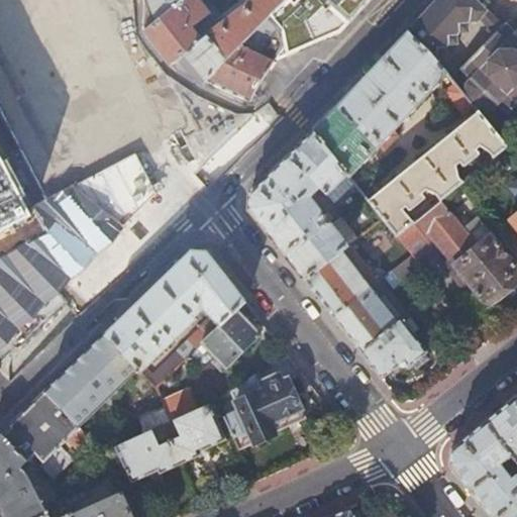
[(162,163),(88,0),(0,0),(0,50),(89,249),(151,222),(131,177),(162,163)]
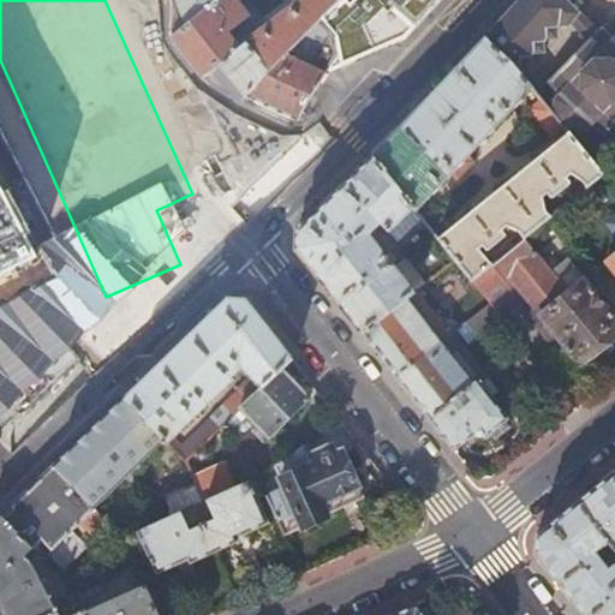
[(296,0),(280,16),(238,46),(226,31),(246,16),(234,0),(215,0),(184,25),(171,35),(202,76),(218,64),(231,78),(246,94),(318,19),(336,0),(296,0)]
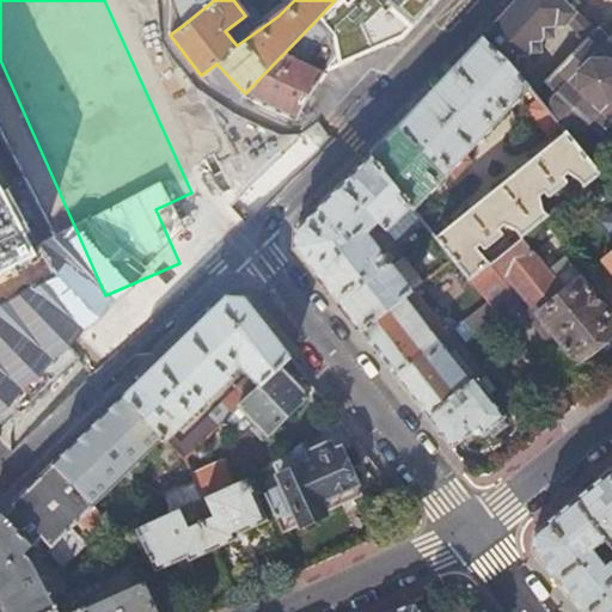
[(173,0),(183,25),(214,0),(173,0)]
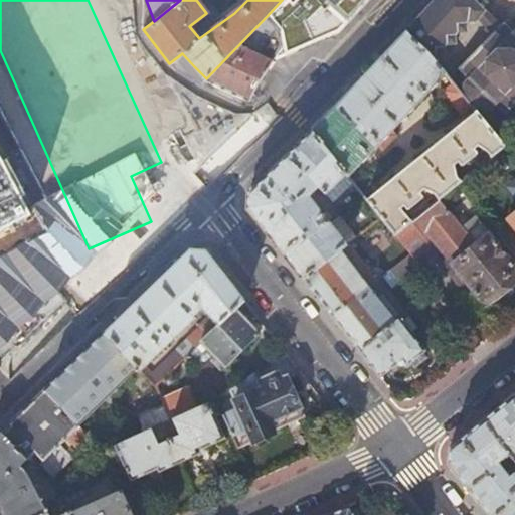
[(343,24),(364,0),(282,0),(267,16),(283,32),(285,39),(272,58),(274,58),(325,36),(343,24)]
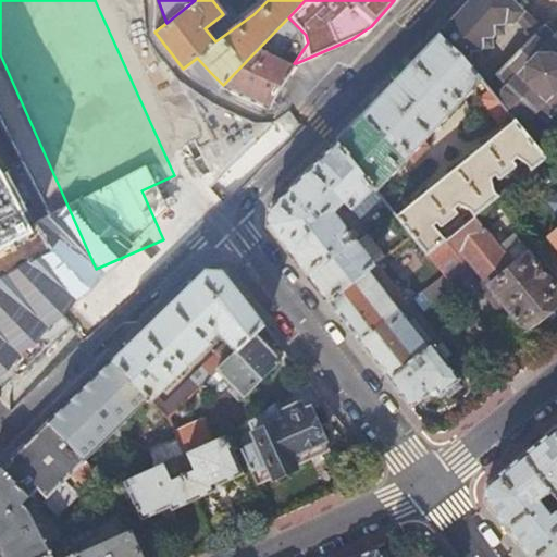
[(508,115),(512,121),(523,135),(556,100),(556,31),(554,35),(542,24),(537,27),(510,0),(468,0),(435,35),(460,58),(500,16),(505,21),(511,23),(515,22),(530,37),(483,84),(486,88),(508,115)]
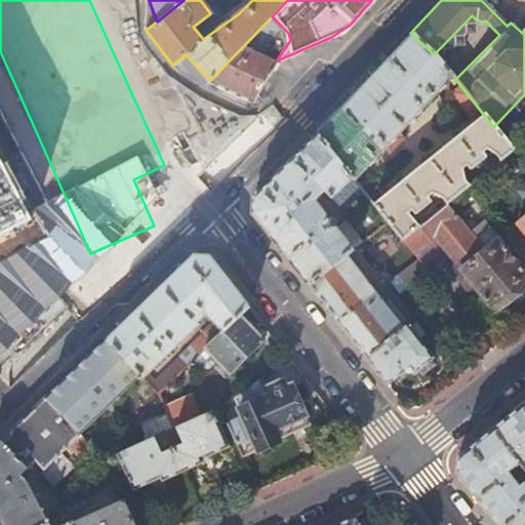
[(252,102),(279,59),(277,59),(290,40),(288,33),(272,16),(210,80),(252,102)]
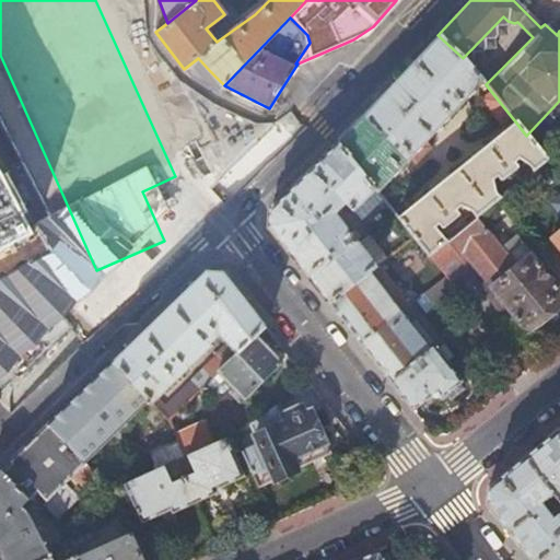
[(337,143),(375,189),(376,191),(408,159),(413,164),(430,147),(424,141),(481,80),(463,58),(438,35),(417,58),(395,81),(362,116),(337,143)]
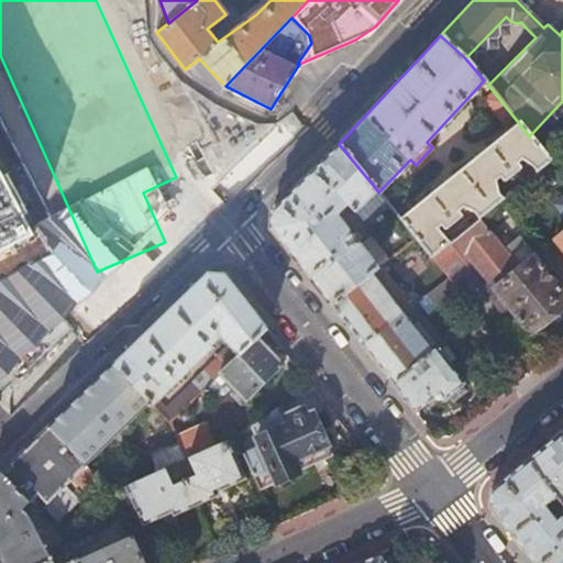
[(503,125),(514,117),(492,89),(482,99),(503,125)]
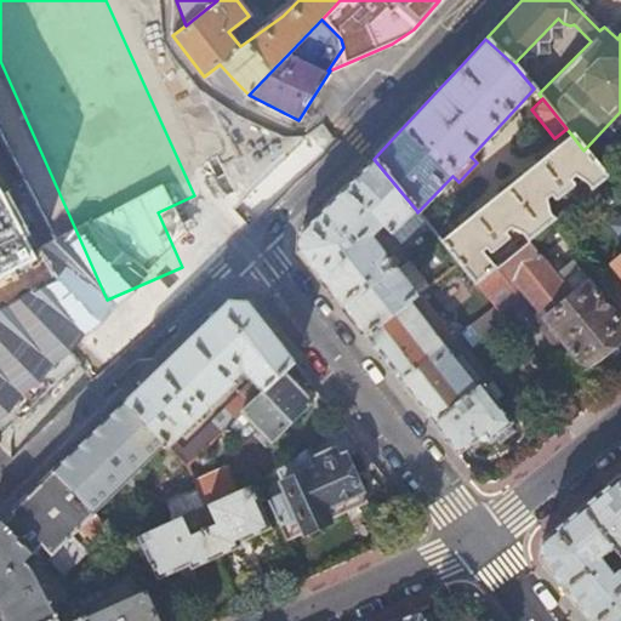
[(440,241),(473,281),(493,266),(479,251),(484,248),(488,251),(490,251),(507,239),(507,235),(503,232),(508,228),(522,235),(525,240),(552,218),(547,212),(543,199),(548,194),(552,199),(556,199),(571,186),(571,183),(569,180),(574,175),(586,186),(588,189),(602,178),(584,151),(571,135),(440,241)]
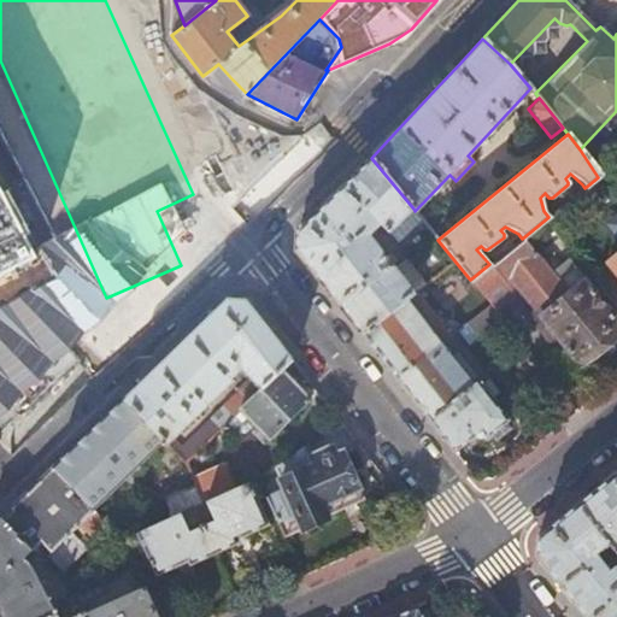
[(404,300),(410,295),(413,293),(369,236),(378,224),(388,234),(413,209),(371,158),(298,238),(297,244),(297,248),(363,333),(404,300)]
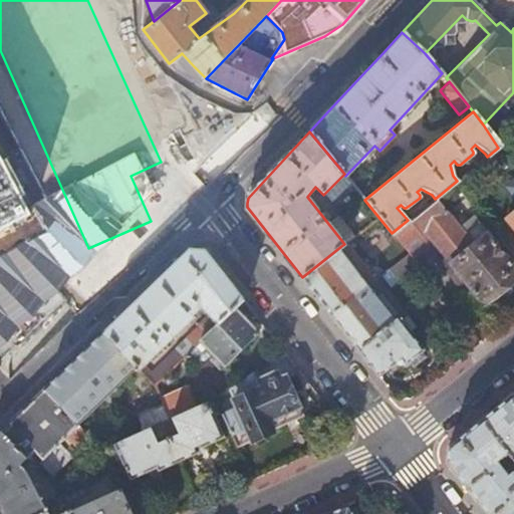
[(0,229),(38,211),(35,205),(26,209),(0,158),(0,229)]
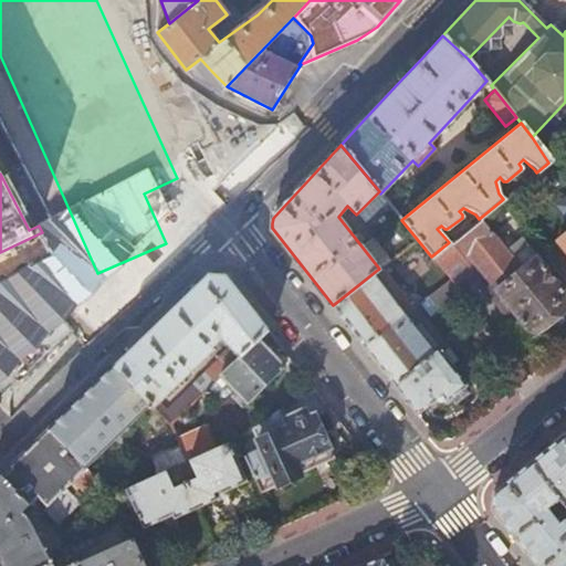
[(507,187),(512,192),(524,182),(520,177),(507,187)]
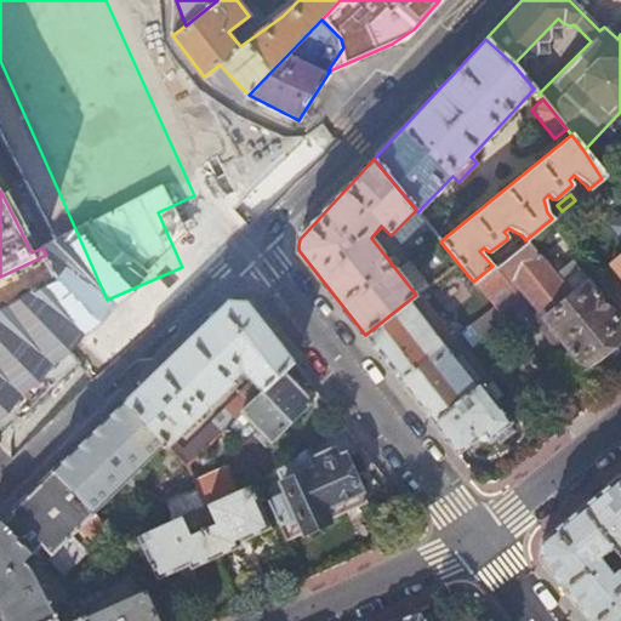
[(422,220),(434,233),(444,224),(433,211),(422,220)]
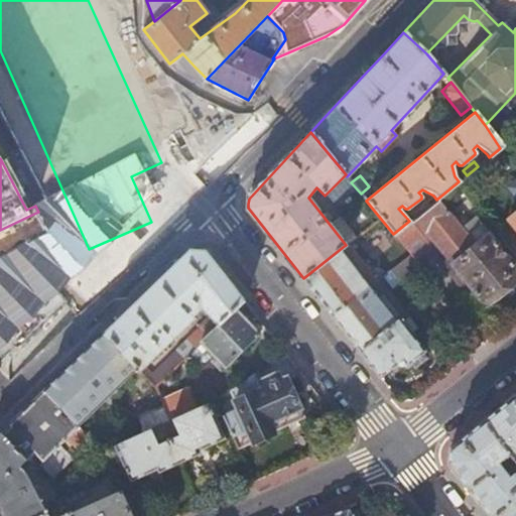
[(393,234),(408,253),(412,258),(433,242),(441,252),(434,258),(459,287),(466,282),(483,303),(515,275),(515,266),(509,258),(507,260),(488,236),(489,234),(478,221),(463,234),(445,213),(446,212),(436,200),(409,221),(393,234)]
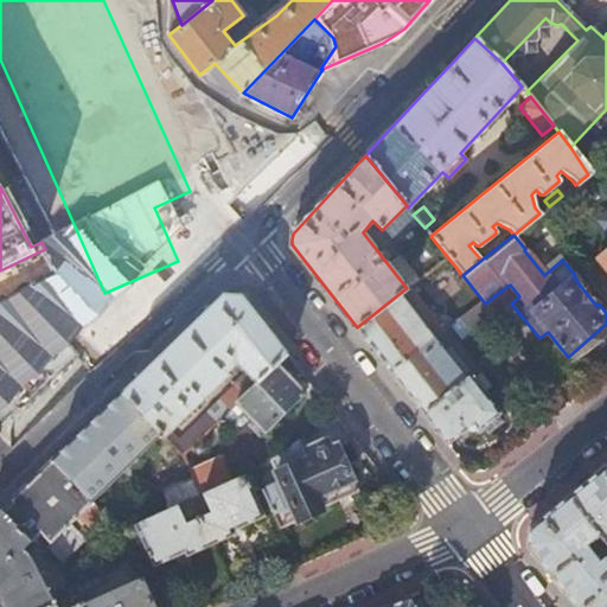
[(606,247),(594,259),(606,273),(606,247)]
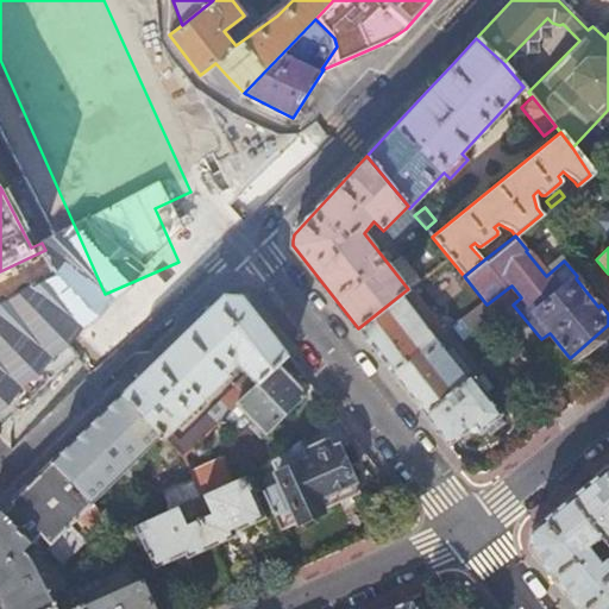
[(0,412),(82,332),(60,287),(63,284),(45,250),(0,271),(0,412)]
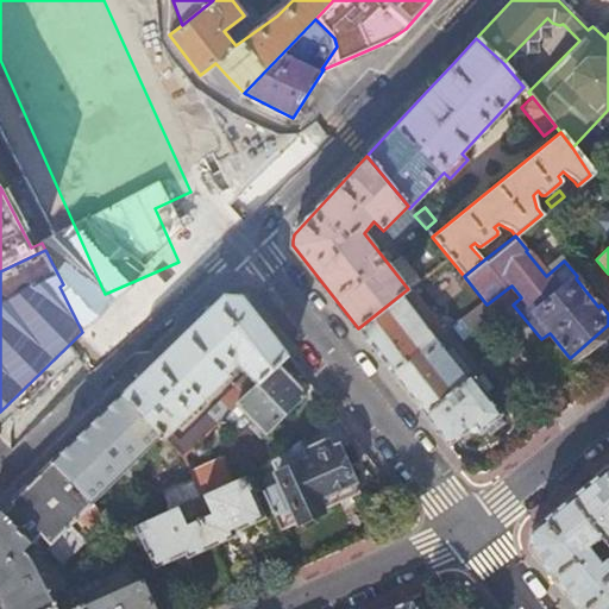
[(432,338),(438,333),(405,292),(399,296),(432,338)]
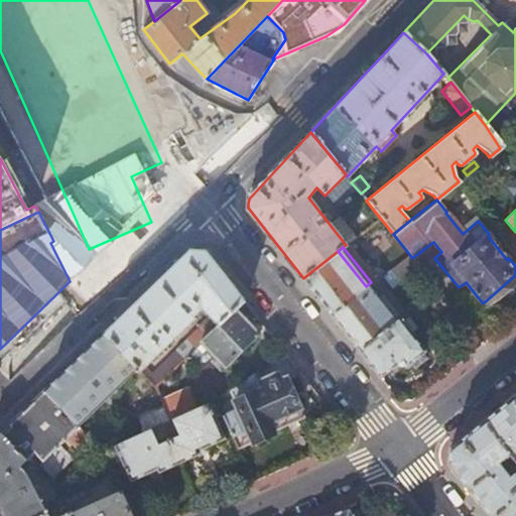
[(331,313),(366,286),(338,251),(303,278),(331,313)]
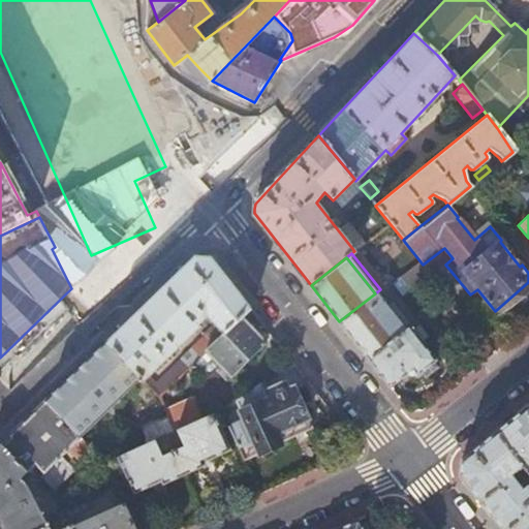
[(240,317),(245,312),(206,261),(197,261),(190,260),(150,299),(106,342),(141,377),(159,396),(164,390),(150,374),(200,325),(198,323),(207,315),(224,332),(240,317)]
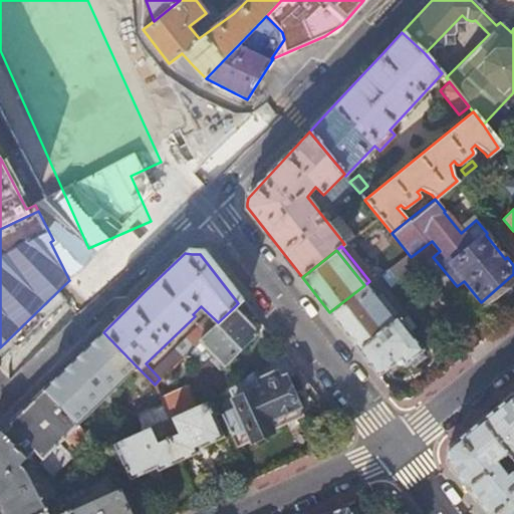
[(388,290),(402,283),(394,268),(379,275),(388,290)]
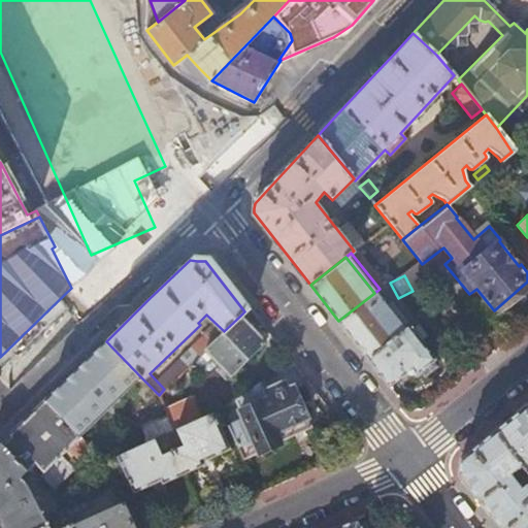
[(408,326),(380,289),(374,293),(403,330),(408,326)]
